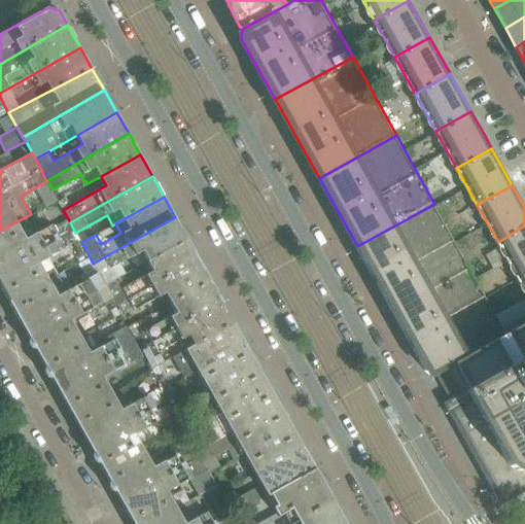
[(474,272),(456,241),(434,204),(357,246),(395,314),(474,272)]
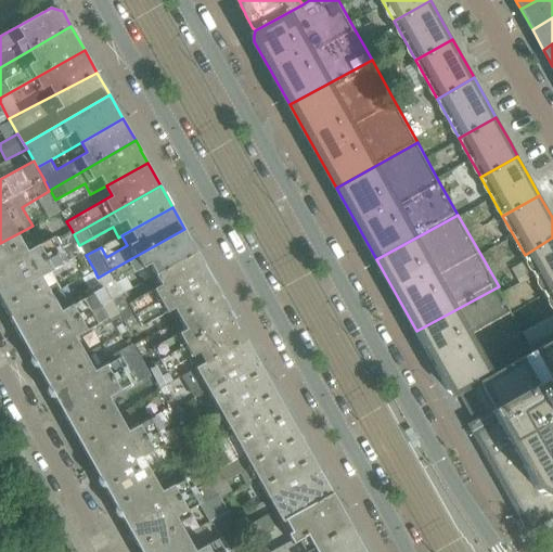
[(119,281),(150,264),(156,274),(197,252),(184,229),(111,270),(98,278),(101,283),(111,299),(125,292),(119,281)]
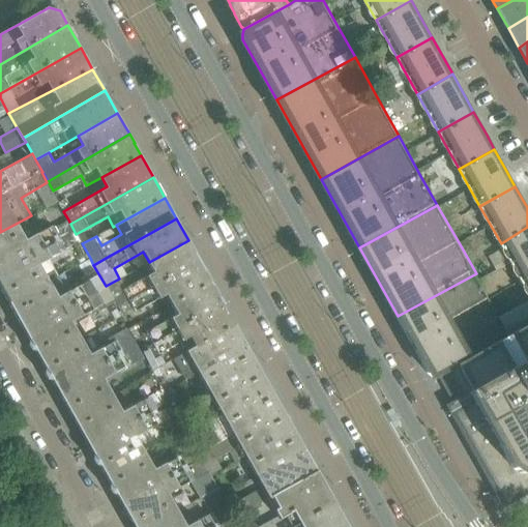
[(66,247),(77,241),(84,255),(79,258),(82,263),(90,258),(82,243),(76,234),(74,230),(70,224),(68,220),(55,227),(54,225),(27,239),(18,223),(0,232),(0,284),(10,303),(50,282),(39,264),(66,247)]
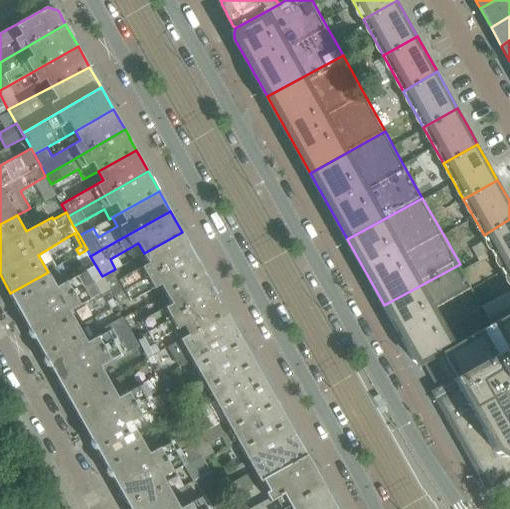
[(509,219),(484,235),(504,271),(509,267),(509,219)]
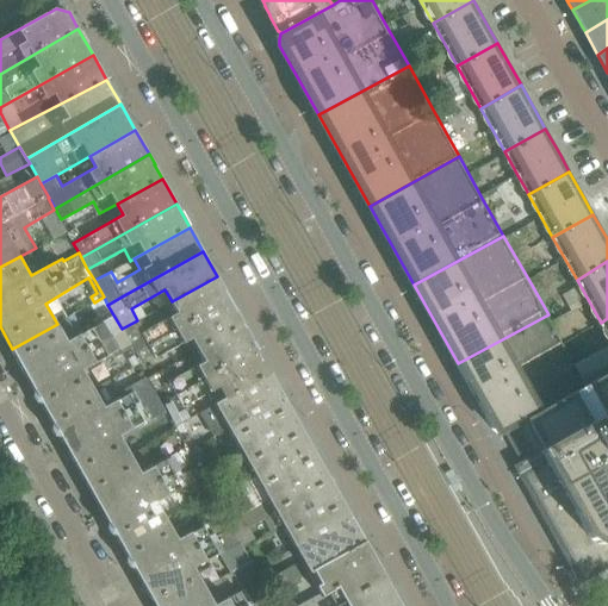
[(150,347),(231,301),(217,276),(172,301),(179,314),(149,331),(142,318),(137,320),(122,329),(123,330),(132,348),(135,353),(149,344),(150,347)]
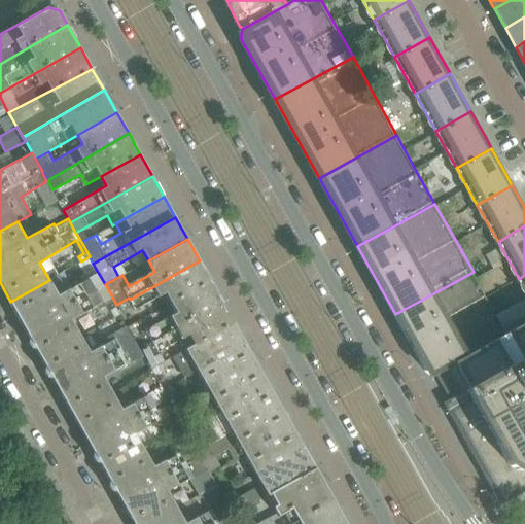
[(172,301),(210,279),(200,260),(130,300),(136,310),(167,292),(172,301)]
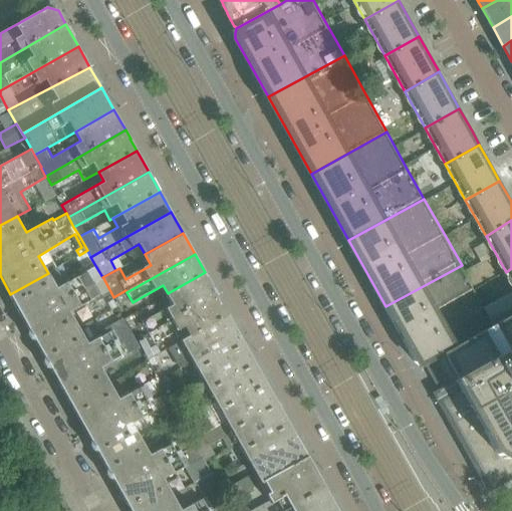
[(71,315),(69,312),(95,298),(96,301),(111,293),(103,278),(102,277),(93,262),(79,270),(82,274),(57,289),(48,273),(10,294),(41,349),(78,328),(71,315)]
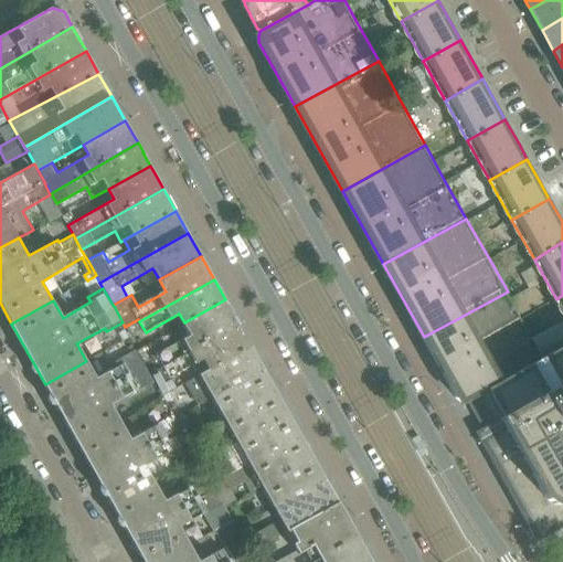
[(544,358),(533,338),(508,292),(424,337),(457,396),(461,400),(467,402),(471,399),(474,403),(546,362),(544,358)]
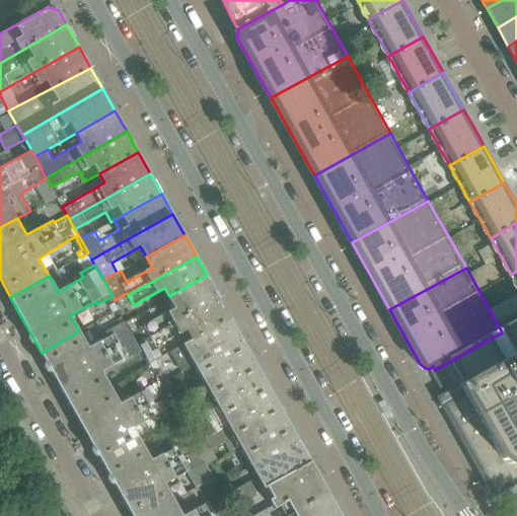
[(150,336),(219,296),(207,275),(169,296),(174,306),(140,325),(144,334),(148,332),(150,336)]
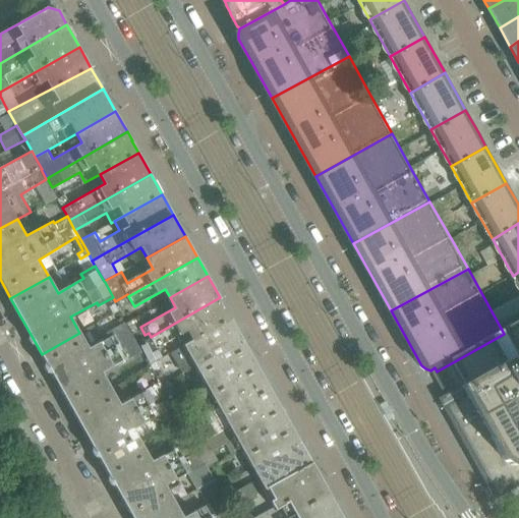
[(185,345),(232,319),(220,297),(151,337),(140,343),(147,353),(159,346),(179,335),(185,345)]
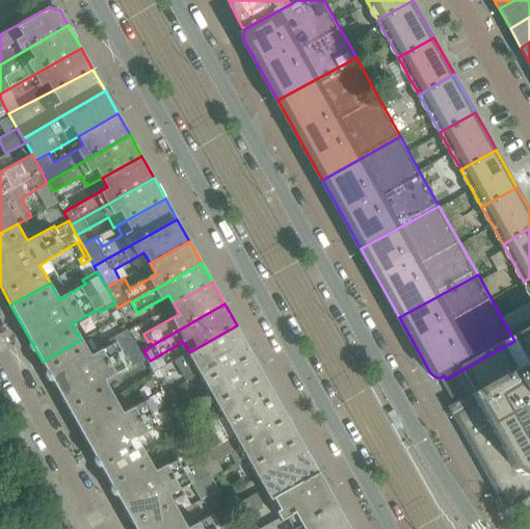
[(200,372),(247,345),(237,325),(189,352),(176,360),(186,379),(200,372)]
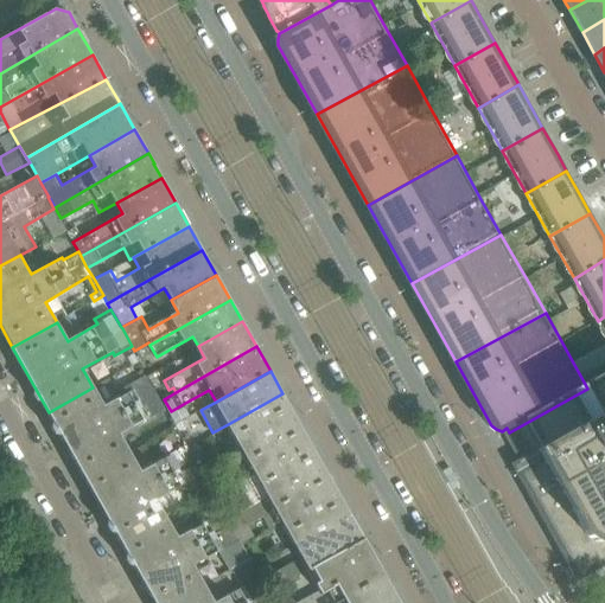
[(604,372),(585,384),(587,389),(509,432),(522,456),(518,459),(520,461),(517,468),(516,469),(570,565),(574,573),(577,571),(583,573),(584,576),(593,571),(592,570),(604,562),(604,372)]
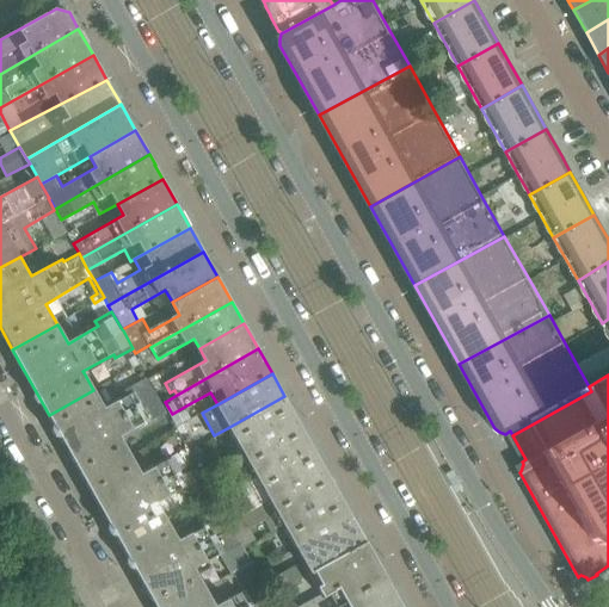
[(151,417),(143,404),(158,396),(148,377),(120,394),(111,381),(93,390),(49,415),(86,481),(130,454),(120,435),(151,417)]
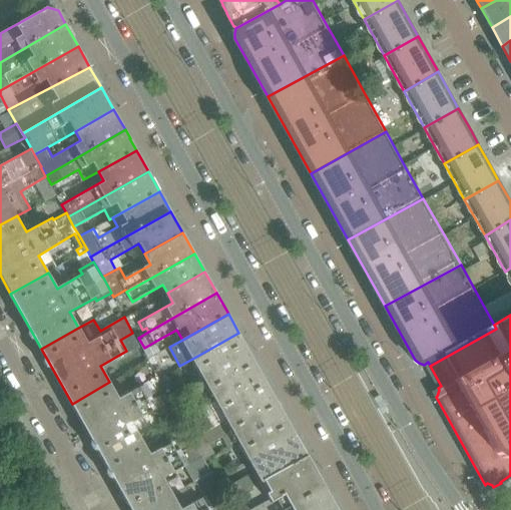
[(203,379),(250,354),(238,333),(192,359),(203,379)]
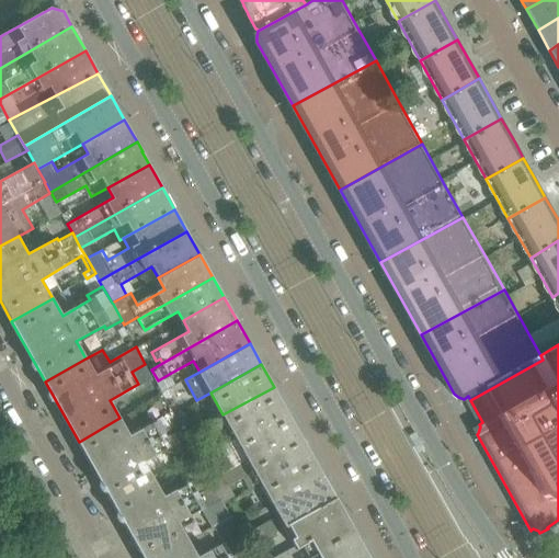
[(171,373),(158,380),(163,391),(177,384),(171,373)]
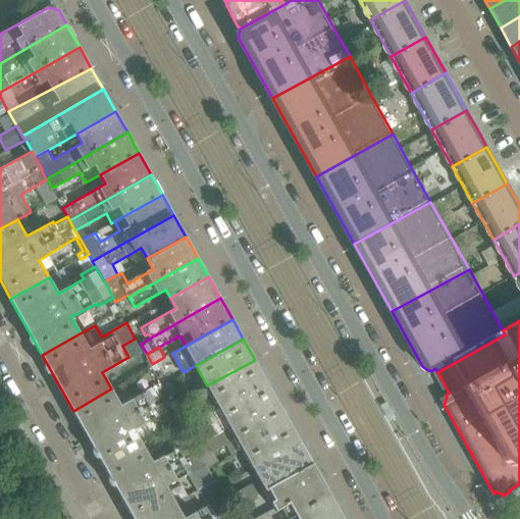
[(219,407),(266,379),(255,360),(207,385),(219,407)]
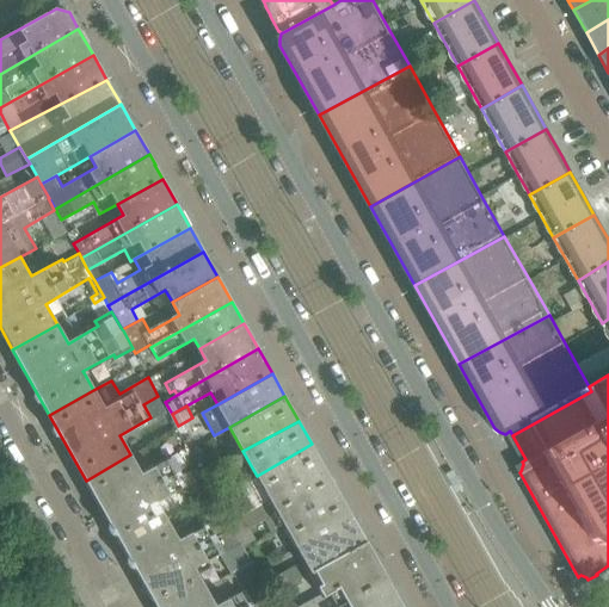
[(270,499),(325,468),(312,444),(257,476),(270,499)]
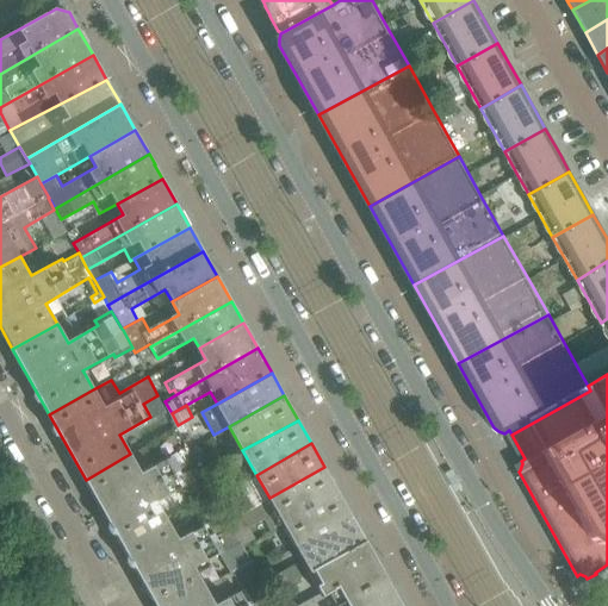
[(188,485),(180,470),(197,461),(188,447),(141,473),(130,454),(86,480),(123,545),(167,520),(156,503),(188,485)]
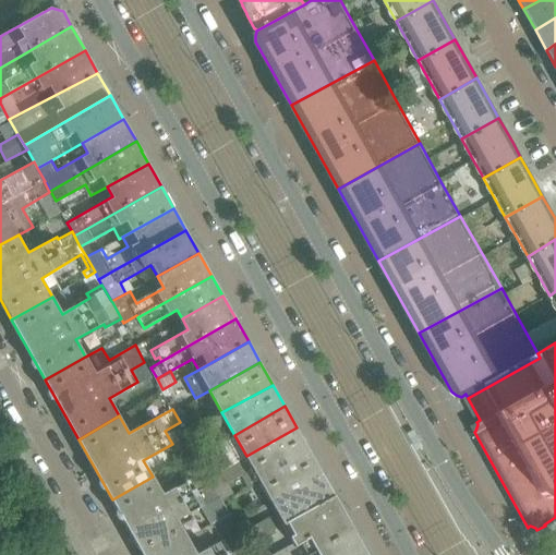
[(260,479),(310,451),(297,427),(246,456),(219,471),(212,477),(221,495),(222,498),(233,492),(228,483),(243,474),(249,484),(260,479)]
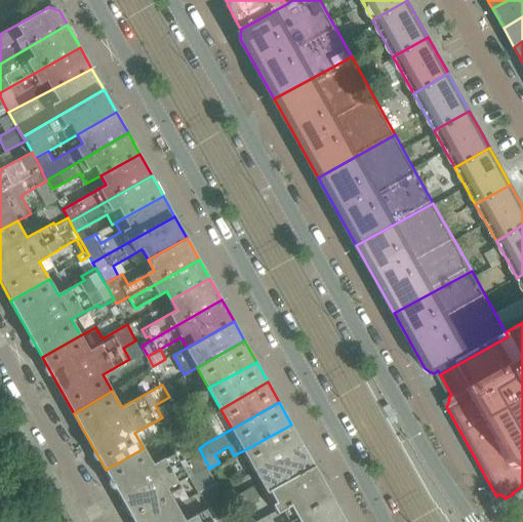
[(194,425),(187,410),(179,414),(187,428),(194,425)]
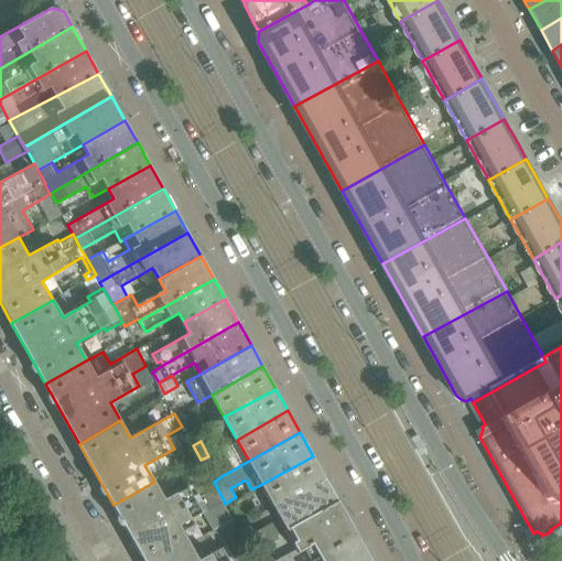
[(274,506),(325,478),(313,456),(262,484),(274,506)]
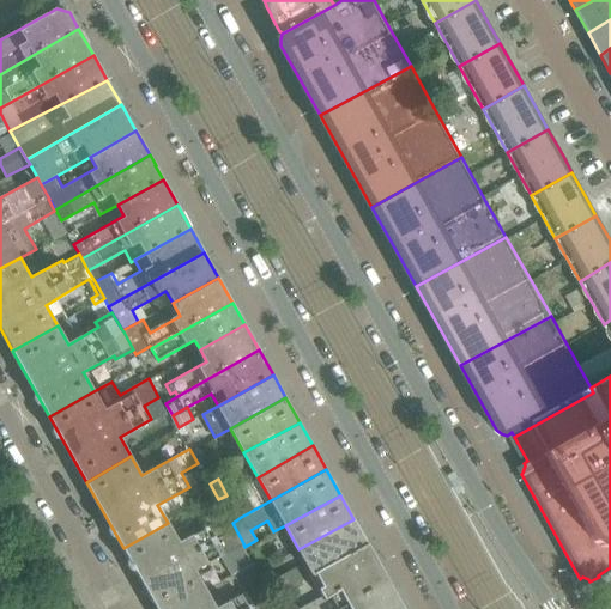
[(243,543),(233,523),(230,519),(213,529),(211,524),(179,542),(168,523),(123,548),(157,608),(167,608),(205,588),(195,570),(243,543)]
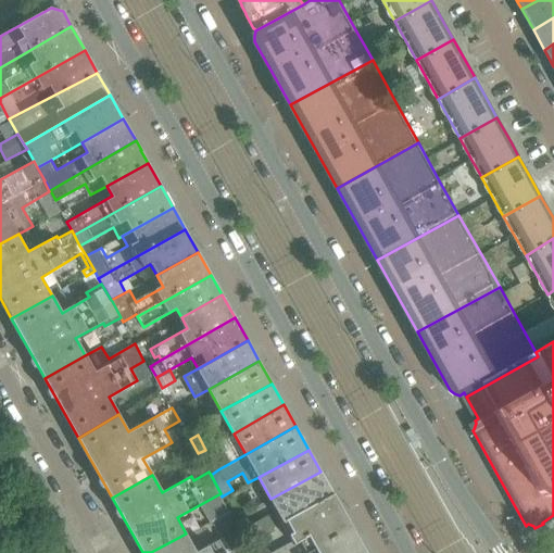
[(282,522),(286,520),(332,492),(320,472),(271,499),(282,522)]
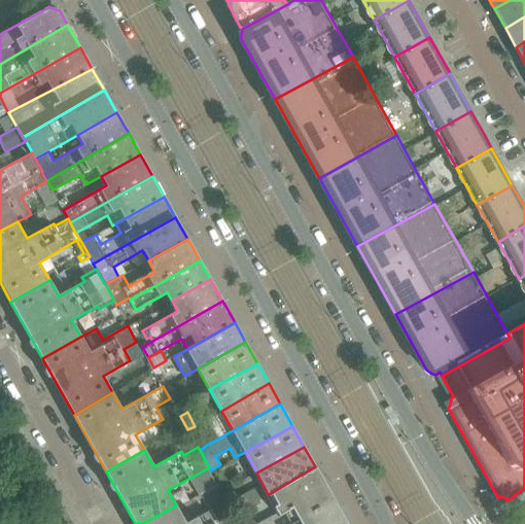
[(291,523),(335,499),(316,466),(315,466),(271,493),(277,504),(274,507),(278,513),(263,522),(263,523),(291,523)]
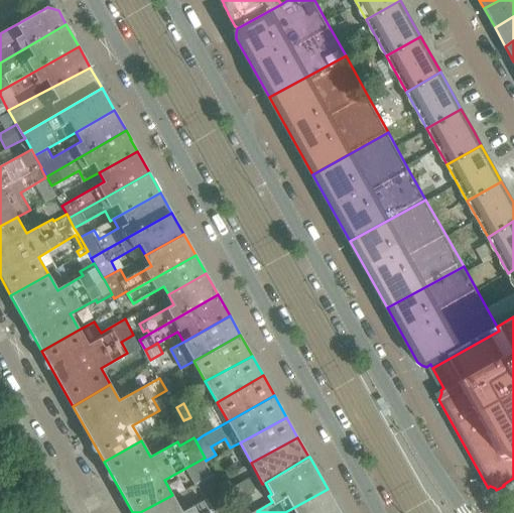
[(235,512),(234,511),(234,509),(226,494),(214,475),(197,483),(206,500),(182,512),(172,495),(140,512),(235,512)]
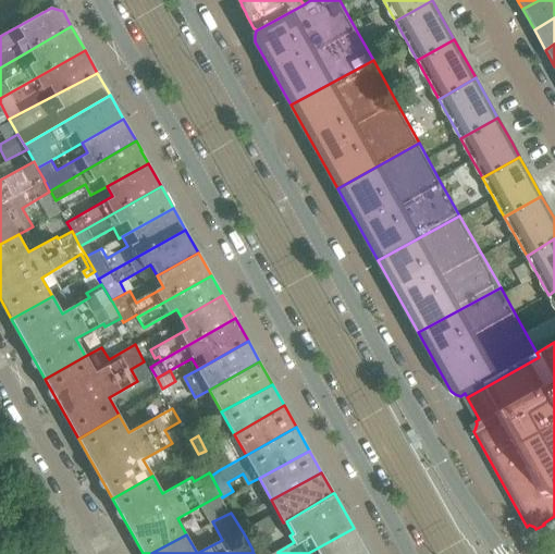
[(367,553),(354,528),(308,553),(367,553)]
